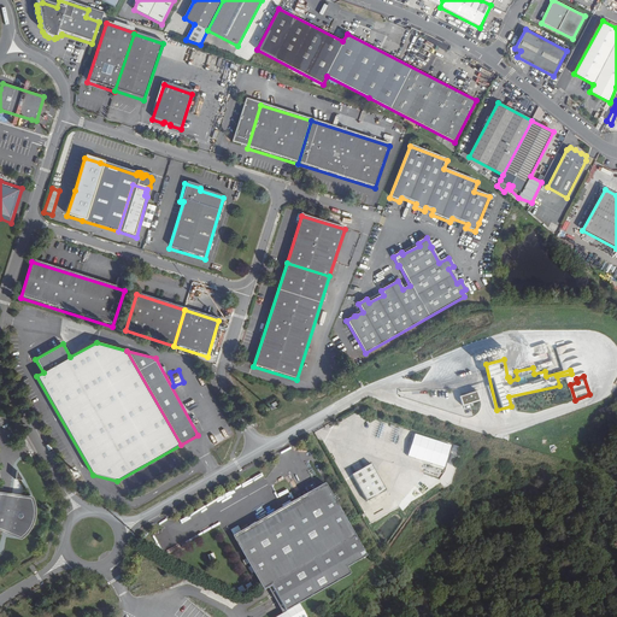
[(460,397),(464,406),(481,400),(477,391),(460,397)]
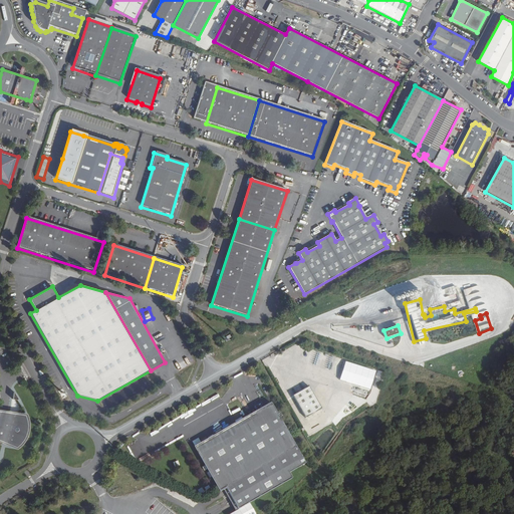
[(155,336),(159,341),(165,338),(162,332),(155,336)]
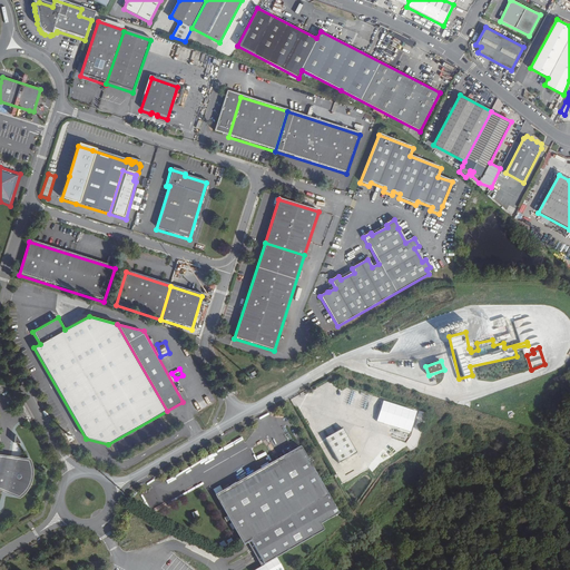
[(418,411),(384,401),(377,421),(412,432),(418,411)]
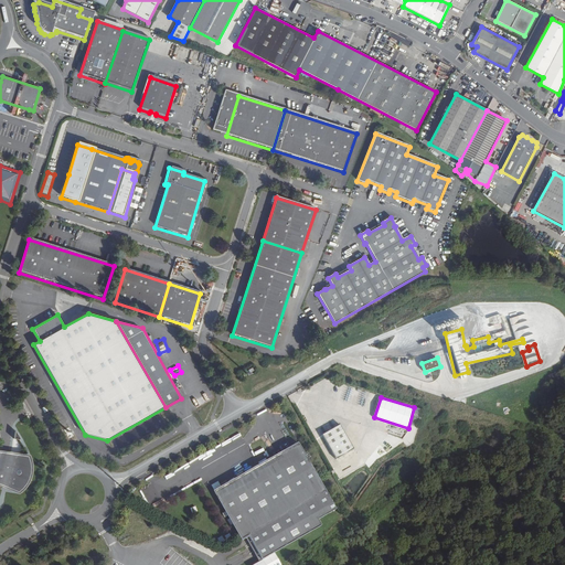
[(340,425),(322,435),(337,459),(354,449),(340,425)]
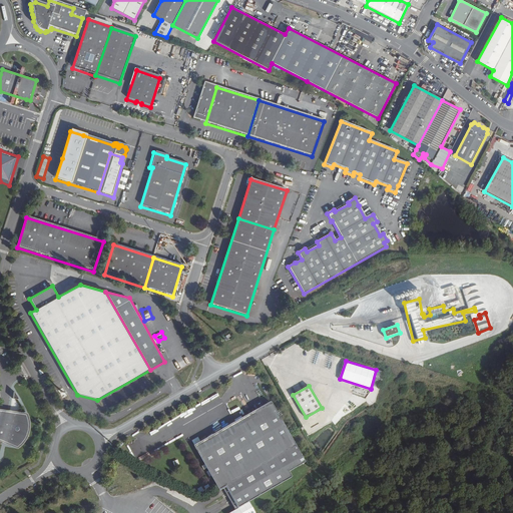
[(271,403),(194,447),(219,490),(225,487),(226,490),(232,500),(237,509),(292,478),(290,474),(307,465),(271,403)]
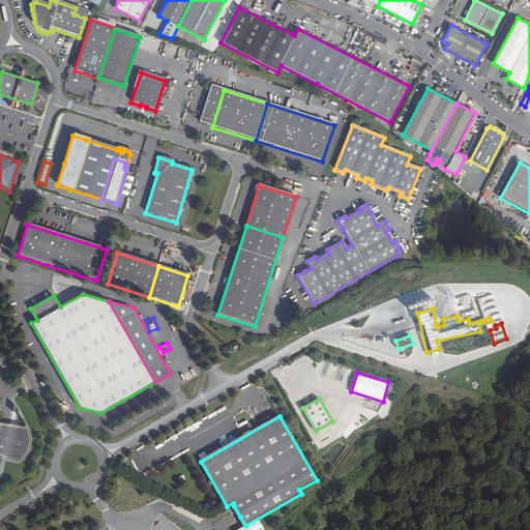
[(0,454),(17,462),(22,458),(24,454),(27,449),(28,444),(28,439),(28,434),(26,428),(18,427),(16,433),(9,432),(10,428),(0,425),(0,454)]
